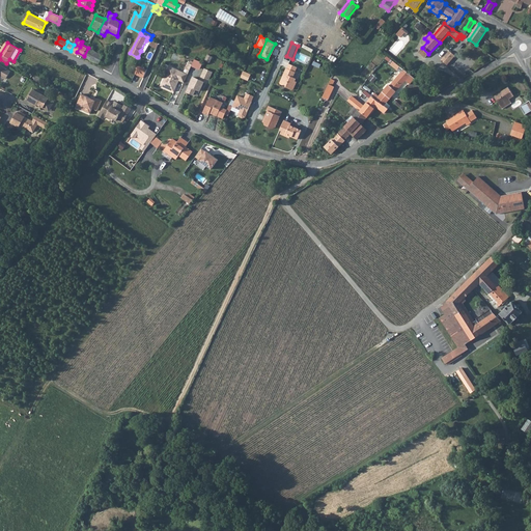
[(71,51),(76,54),(77,52),(80,47),(76,45),(75,46),(74,45),(71,51)]
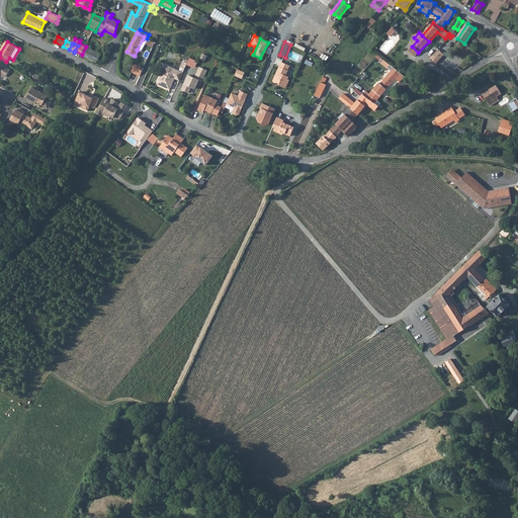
[(86,47),(82,55),(97,63),(101,54),(86,47)]
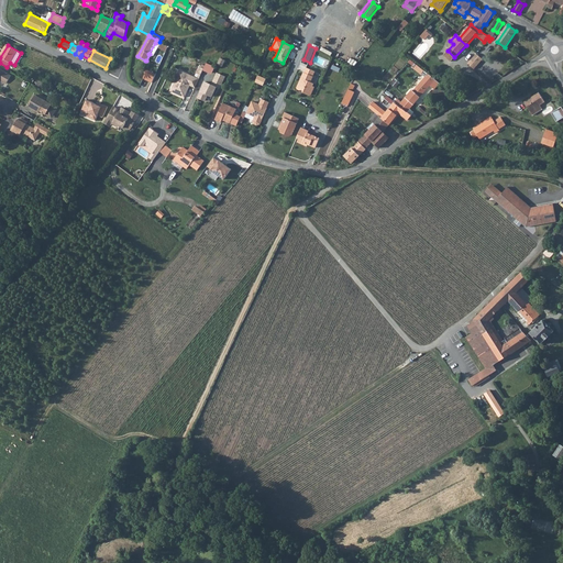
[(468,64),(471,66),(479,56),(477,54),(468,64)]
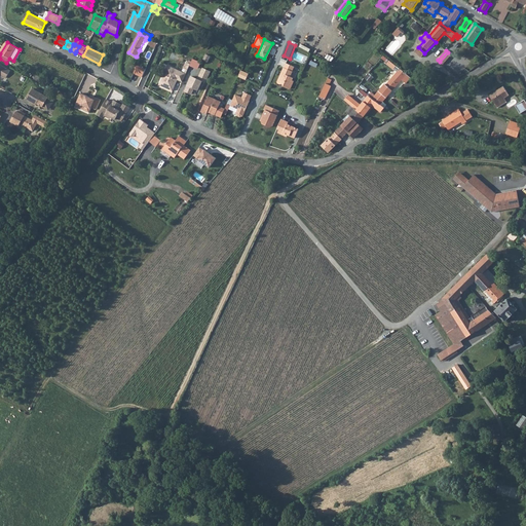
[(283,67),(278,76),(292,82),(293,80),(291,79),(292,77),(289,75),(293,66),(285,62),(283,67)]
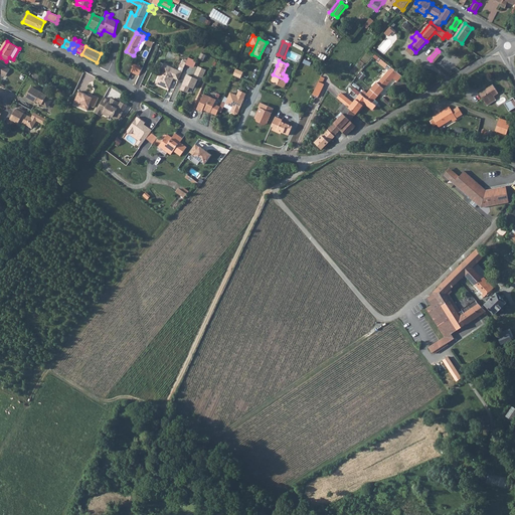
[(0,72),(6,76),(11,69),(2,64),(1,65),(0,63),(0,72)]
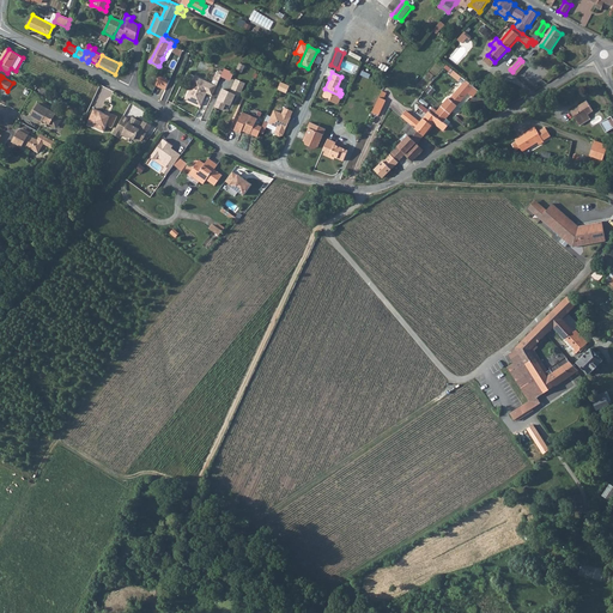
[(195,87),(189,101),(200,105),(206,92),(211,95),(216,85),(195,76),(190,85),(195,87)]
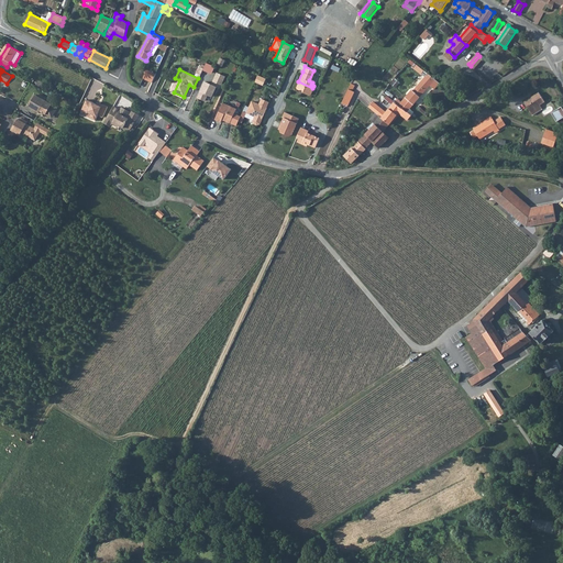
[(155,75),(147,70),(144,78),(152,83),(155,75)]
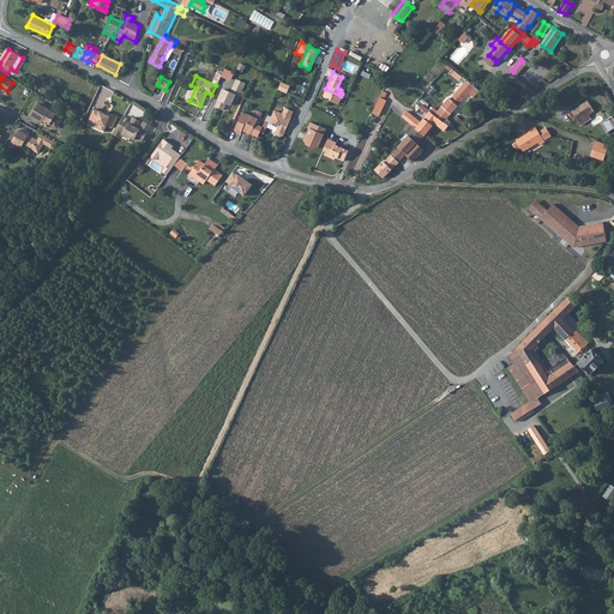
[(280,83),(278,89),(286,92),(289,85),(281,80),(280,83)]
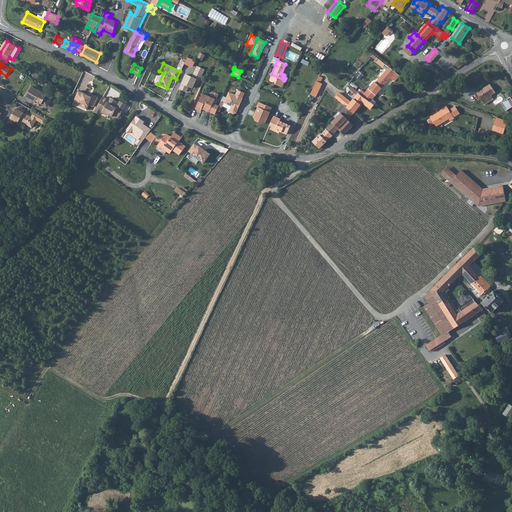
[(398,74),(389,67),(387,70),(396,77),(398,74)]
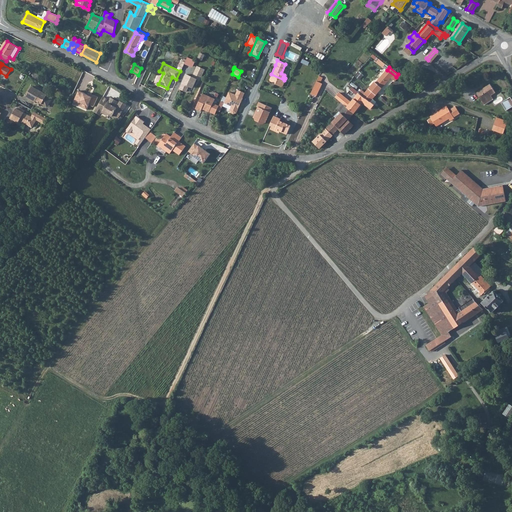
[(186,74),(179,89),(185,91),(187,86),(191,88),(195,79),(198,81),(202,73),(195,70),(191,77),(186,74)]
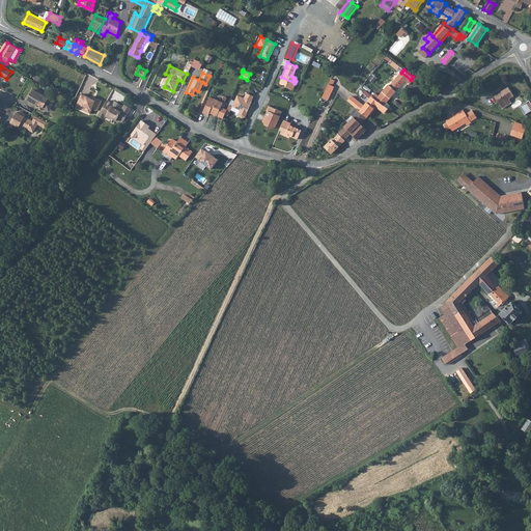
[(411,80),(401,73),(389,86),(396,92),(406,81),(410,84),(413,82),(411,80)]
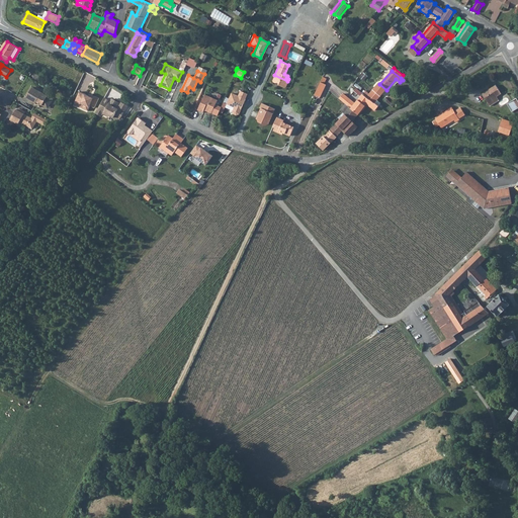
[(161,72),(156,83),(160,85),(165,74),(161,72)]
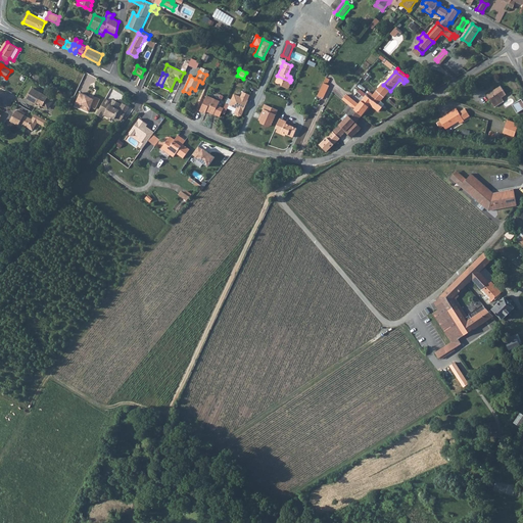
[(288,87),(290,82),(277,76),(275,80),(275,82),(277,83),(278,83),(279,82),(281,83),(280,83),(280,84),(281,85),(286,87),(288,87)]
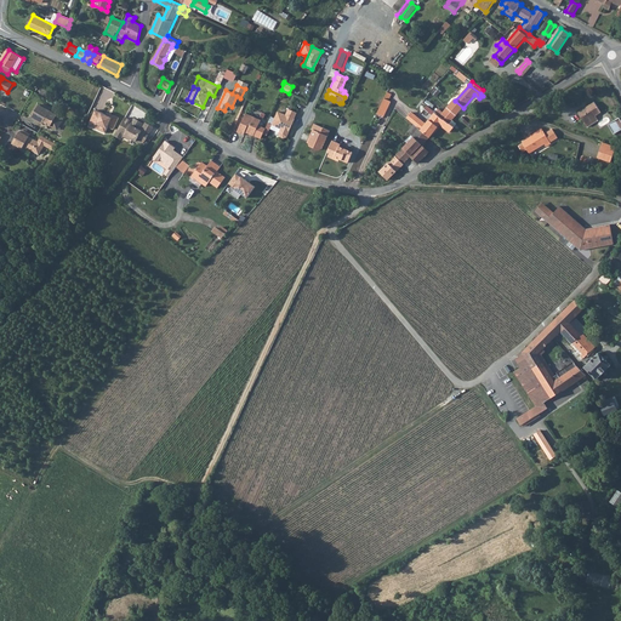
[(381,106),(387,109),(391,101),(385,98),(381,106)]
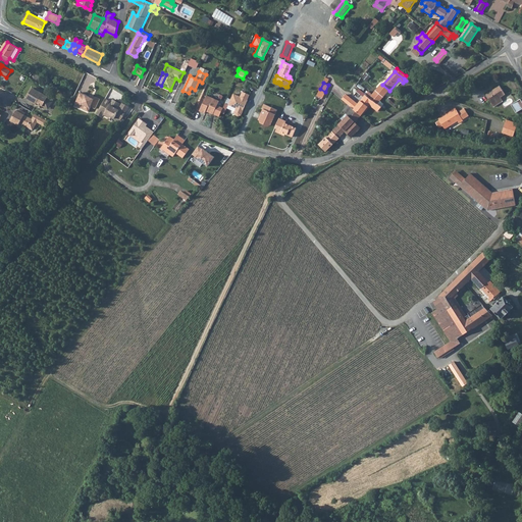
[(382,85),(382,84),(376,91),(384,97),(389,91),(382,85)]
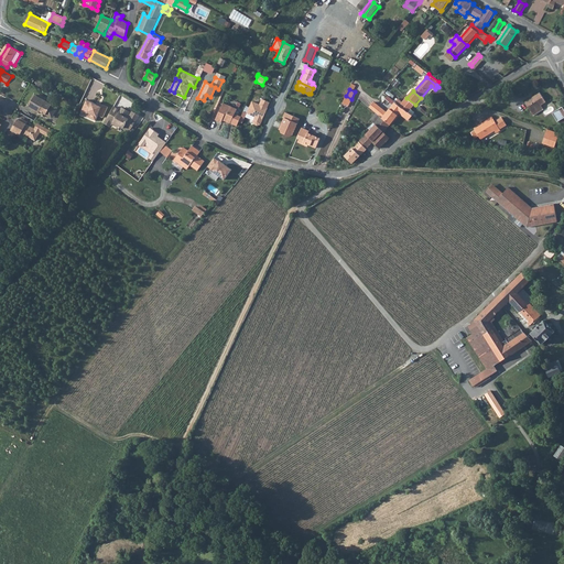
[(546,102),(540,93),(524,102),(534,116),(543,110),(541,107),(546,102)]
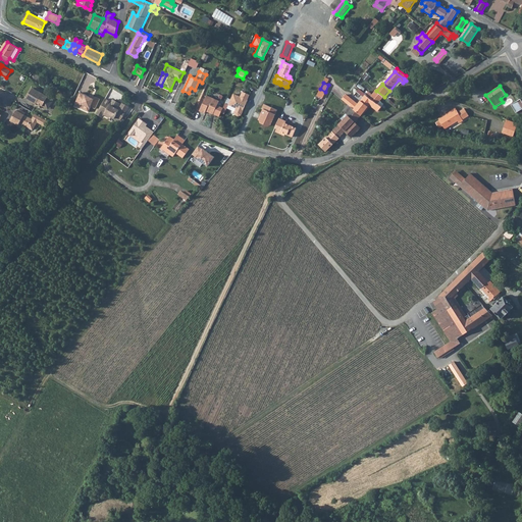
[(51,99),(33,88),(27,99),(36,104),(37,103),(46,108),(49,108),(52,102),(51,99)]
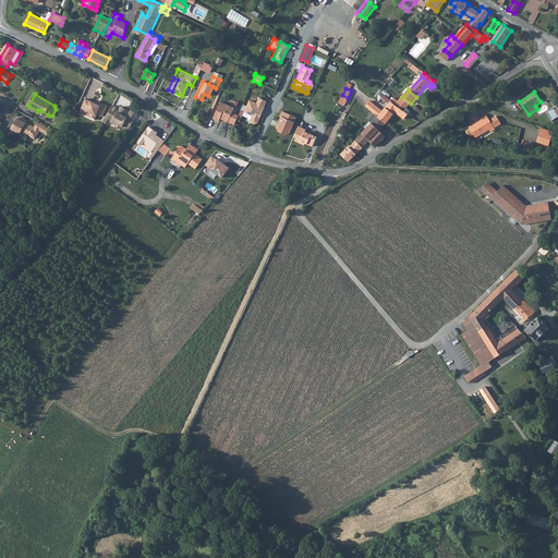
[(257,96),(255,102),(253,101),(247,112),(251,114),(249,118),(250,121),(253,123),(256,121),(263,106),(265,99),(257,96)]
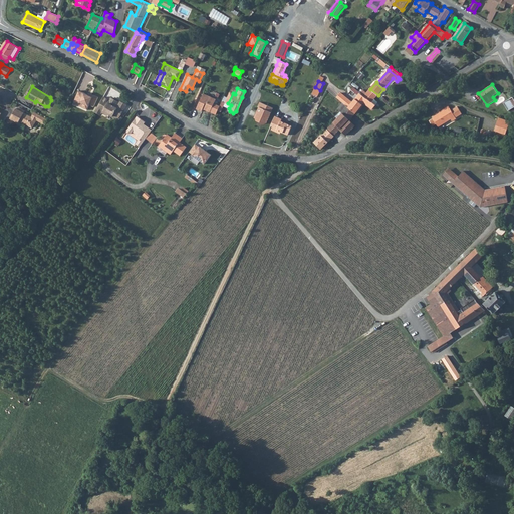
[(364,96),(372,102),(378,95),(370,89),(364,96)]
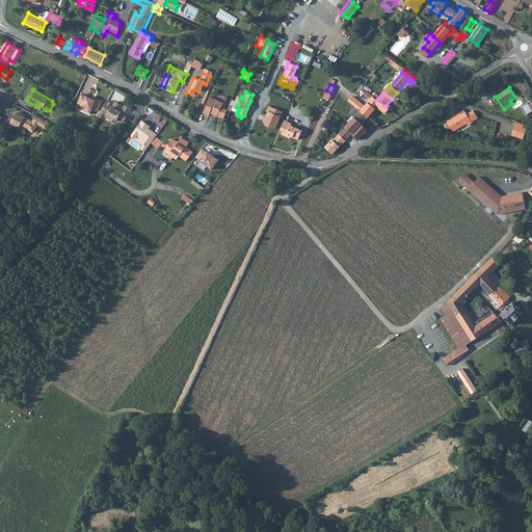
[(236,107),(241,97),(237,95),(232,105),(236,107)]
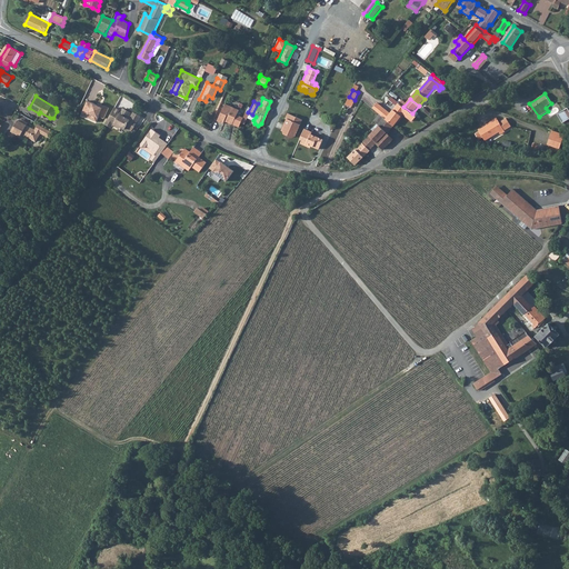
[(87,102),(83,110),(89,112),(88,115),(92,116),(90,120),(97,122),(99,118),(103,120),(108,109),(103,107),(102,109),(87,102)]
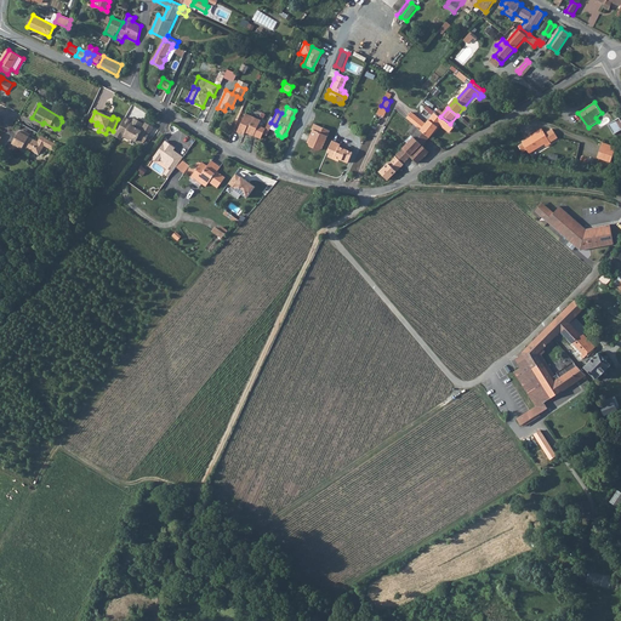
[(245,112),(237,130),(243,134),(244,130),(252,135),(260,119),(245,112)]
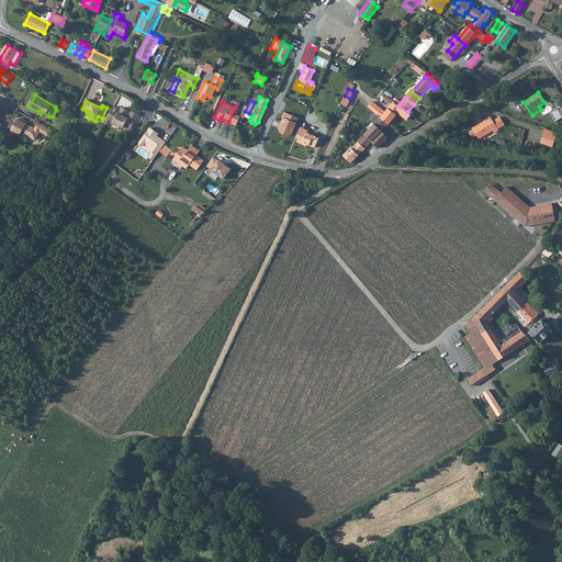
[(398,105),(394,101),(389,108),(397,115),(400,111),(405,115),(407,117),(409,114),(407,112),(398,105)]
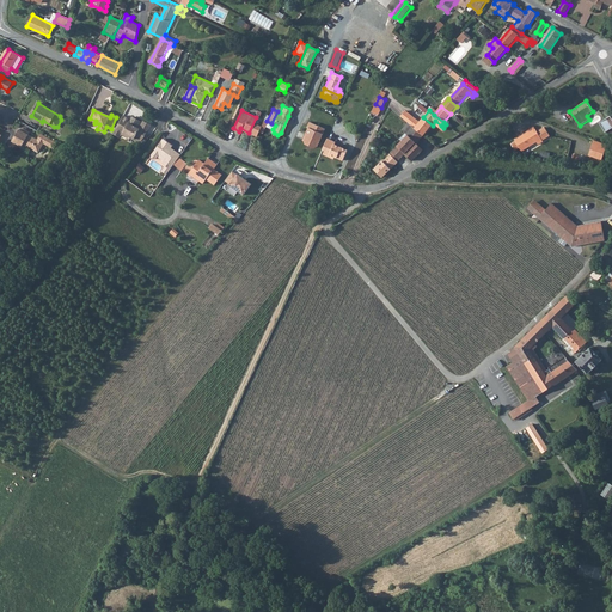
[(423,117),(420,122),(409,112),(404,120),(408,123),(423,136),(433,126),(423,117)]
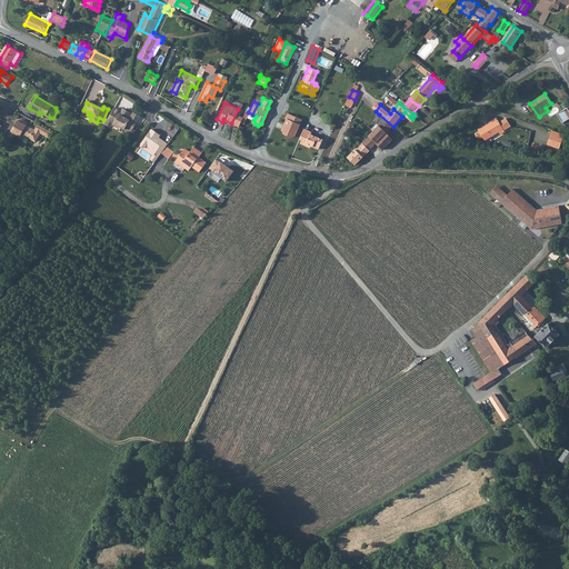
[(121,111),(115,108),(108,120),(115,125),(115,126),(119,128),(119,127),(125,129),(130,132),(133,128),(140,117),(133,112),(131,118),(128,117),(130,113),(123,109),(121,111)]
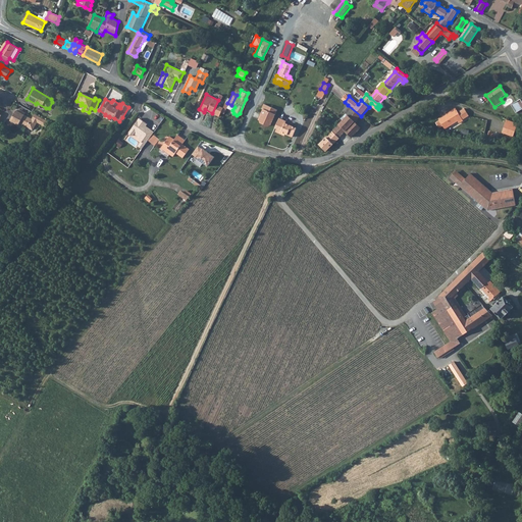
[(521,109),(521,99),(512,105),(517,113),(521,109)]
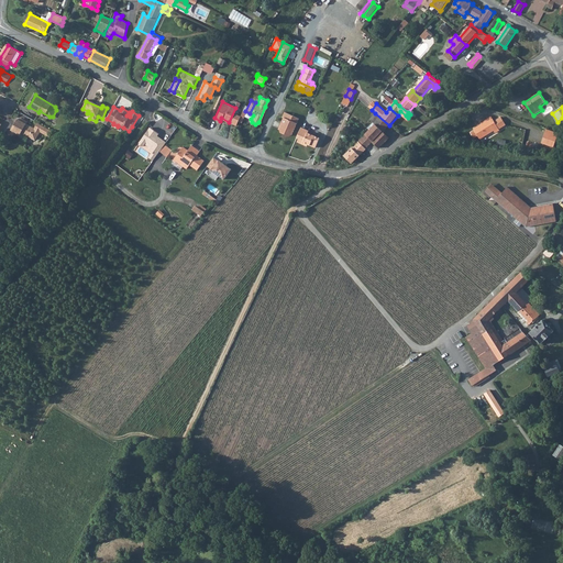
[(297,118),(283,111),(280,116),(282,117),(279,122),(280,123),(278,129),(279,131),(287,134),(289,134),(297,118)]
